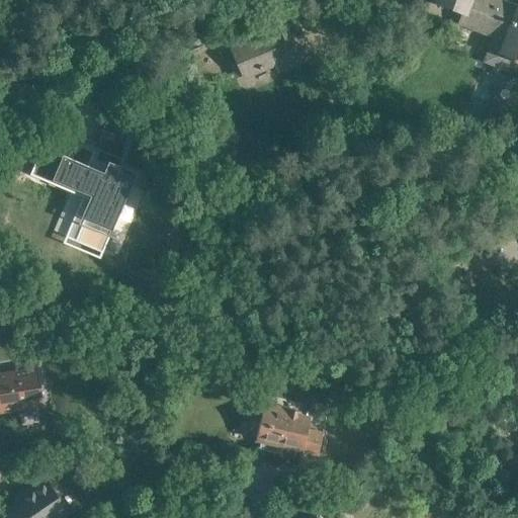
[(428,0),(428,2),(462,15),(458,24),(490,37),(481,61),(508,71),(512,61),(517,63),(517,4),(516,4),(516,6),(501,0),(428,0)]
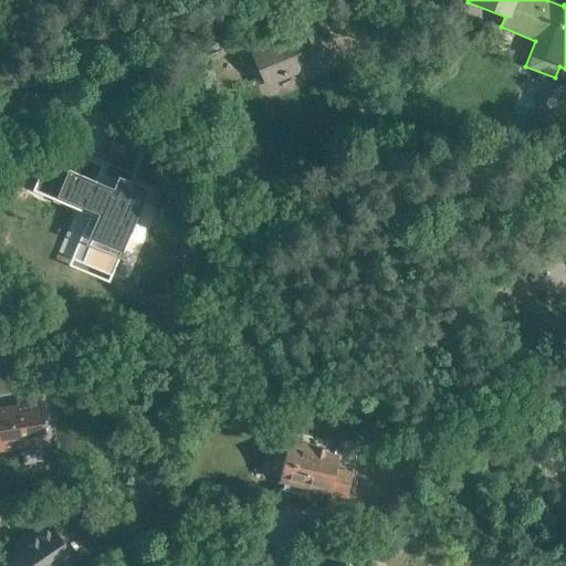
[(304,79),(339,64),(316,10),(281,25),(286,39),(251,54),(264,86),(301,71),(304,79)]
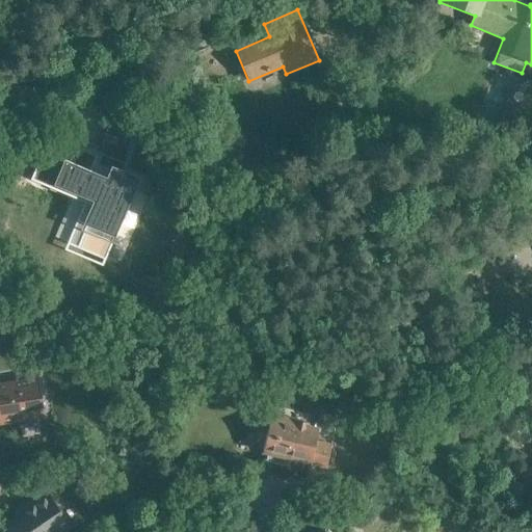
[(95,111),(96,106),(92,101),(87,99),(83,100),(80,104),(80,110),(82,113),(87,115),(91,114),(95,111)]
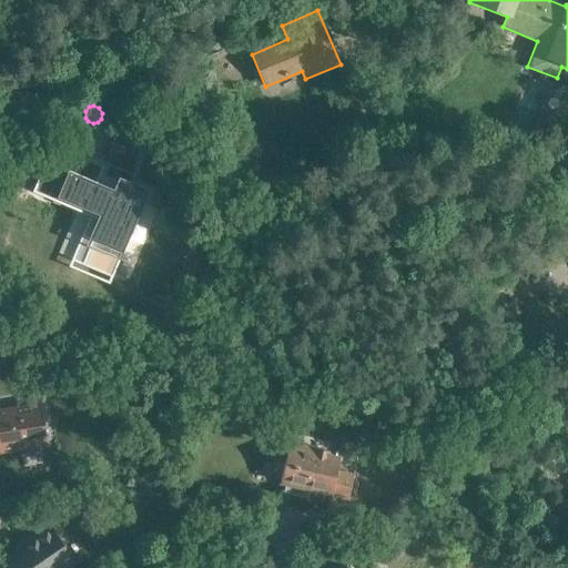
[(113,275),(150,190),(119,176),(113,188),(39,155),(26,185),(95,216),(87,236),(93,240),(83,263),(113,275)]
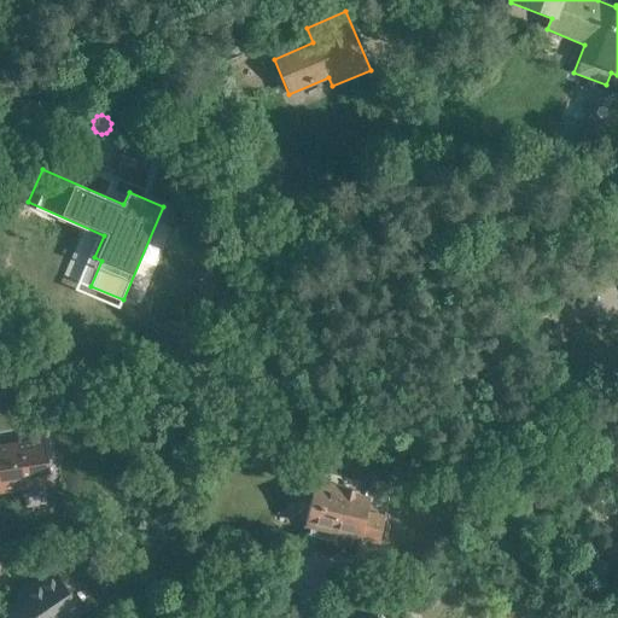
[(44,442),(0,448),(0,489),(50,481),(44,442)]
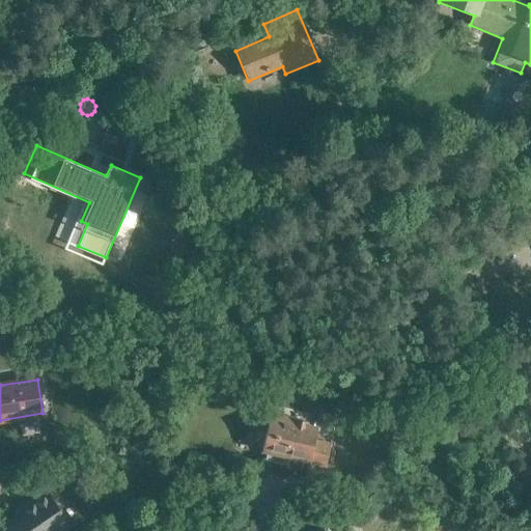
[(325,465),(330,445),(314,441),(316,428),(302,424),(302,420),(271,413),(262,449),(267,451),(264,459),(283,465),(285,455),(309,460),(325,465)]
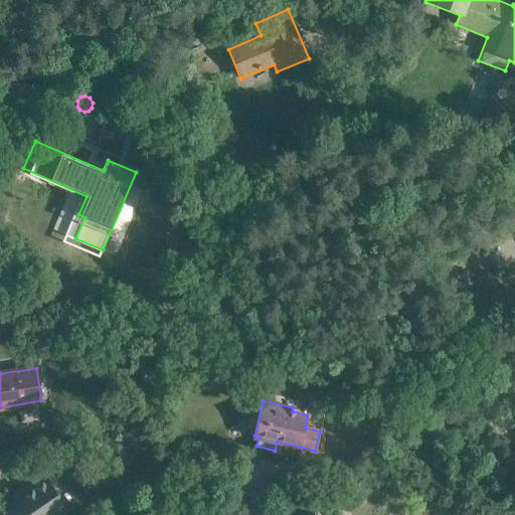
[(338,470),(352,470),(353,459),(338,459),(338,470)]
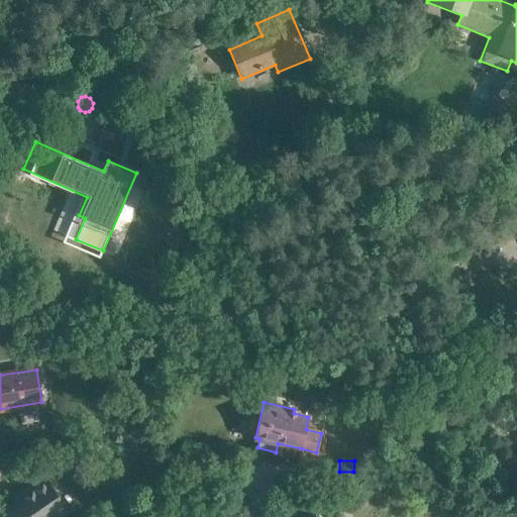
[(59,516),(67,512),(46,481),(19,498),(22,503),(5,515),(6,516),(59,516)]
